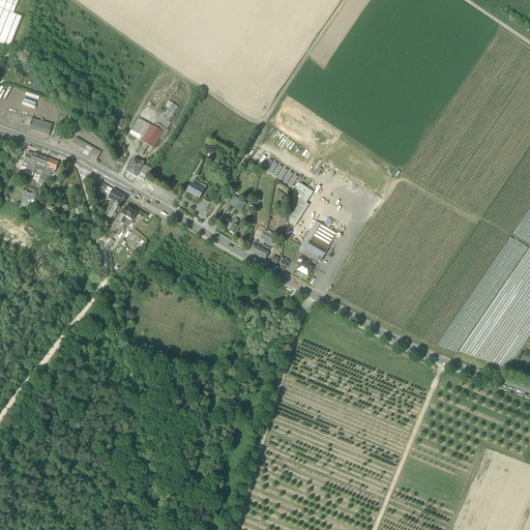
[(18,5),(5,0),(0,0),(0,8),(13,15),(18,5)]
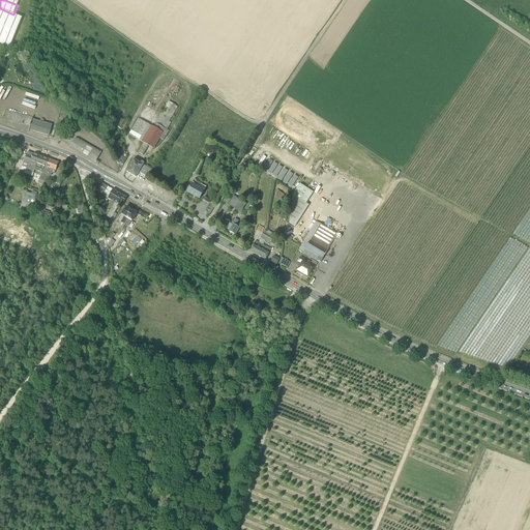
[(22,18),(13,15),(0,8),(0,42),(10,48),(22,18)]
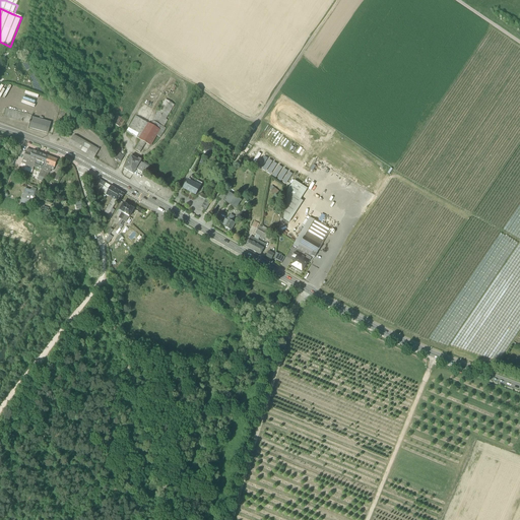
[(27,71),(31,68),(26,61),(22,64),(27,71)]
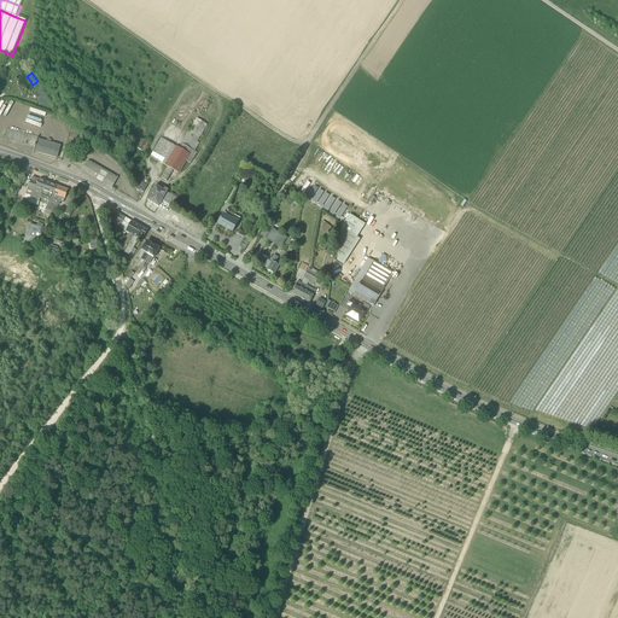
[(197,118),(179,149),(190,155),(186,161),(190,164),(197,152),(194,151),(202,139),(199,138),(207,124),(197,118)]
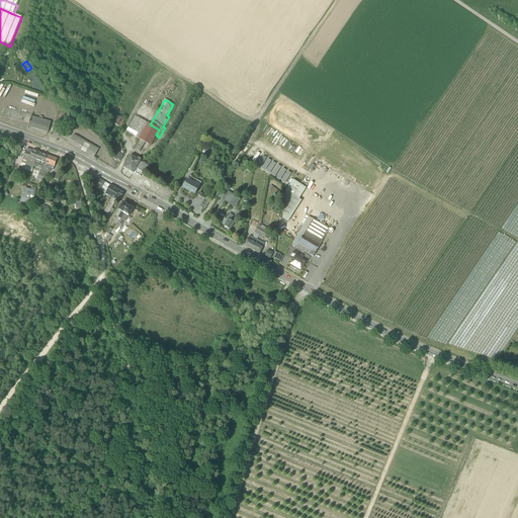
[(28,126),(31,117),(32,112),(7,106),(3,121),(28,126)]
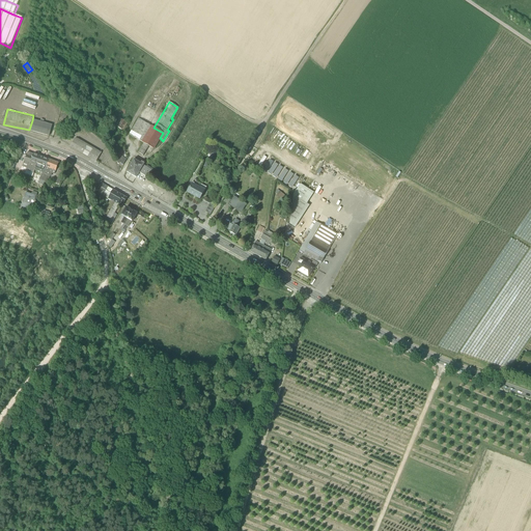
[(130,135),(144,143),(154,128),(139,118),(130,135)]
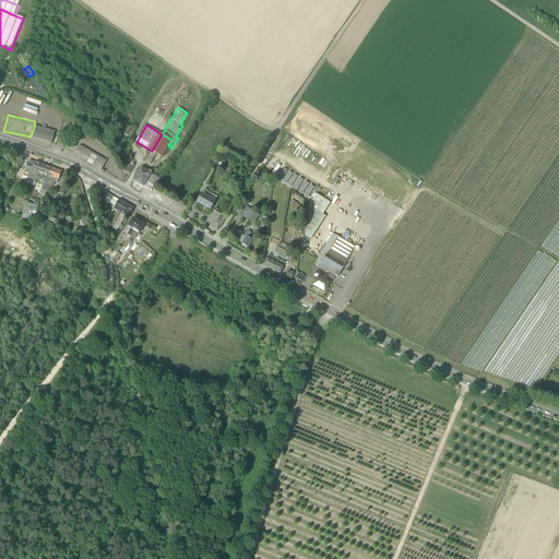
[(34,127),(31,137),(51,143),(55,132),(46,129),(46,127),(43,126),(42,128),(34,127)]
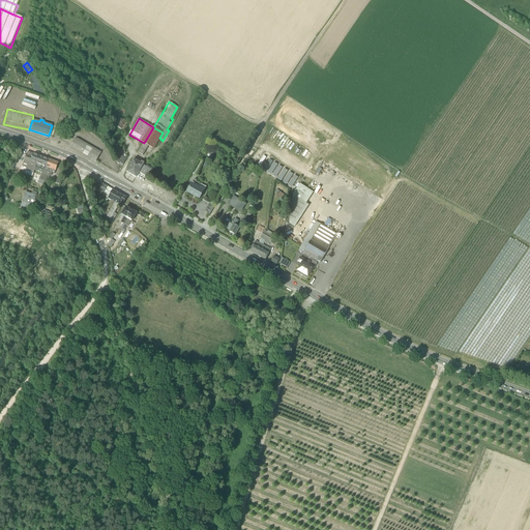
[(116,126),(122,130),(126,123),(120,119),(116,126)]
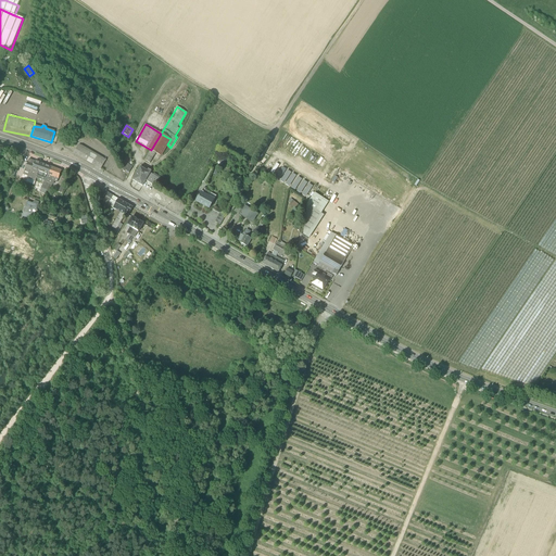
[(171,139),(161,134),(151,150),(156,153),(161,155),(167,144),(171,139)]
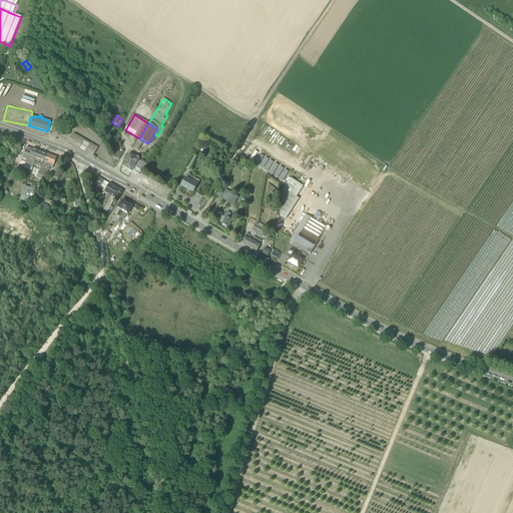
[(72,135),(68,141),(92,155),(96,149),(72,135)]
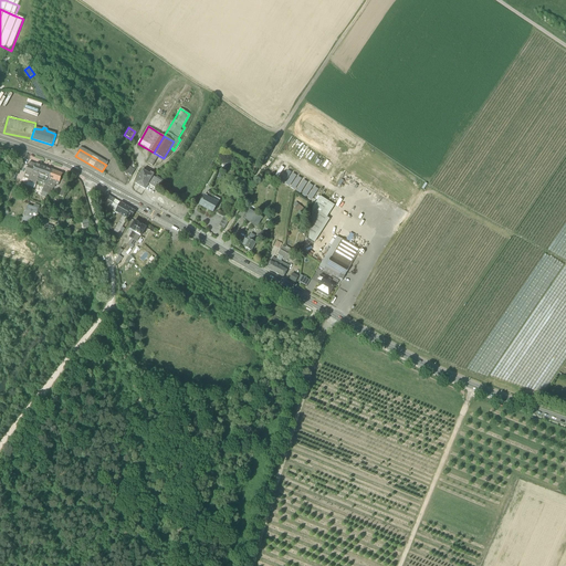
[(147,164),(153,166),(159,156),(154,153),(147,164)]
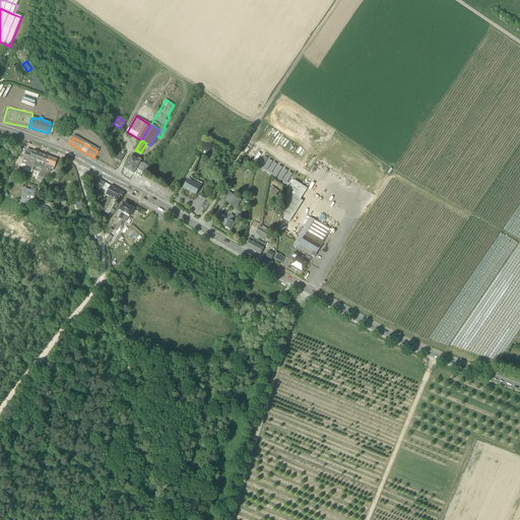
[(23,157),(23,158),(23,159),(24,159),(24,160),(25,160),(28,161),(26,166),(26,165),(25,167),(33,170),(34,168),(35,165),(36,161),(37,160),(37,159),(36,159),(38,152),(33,150),(27,148),(25,152),(23,157)]
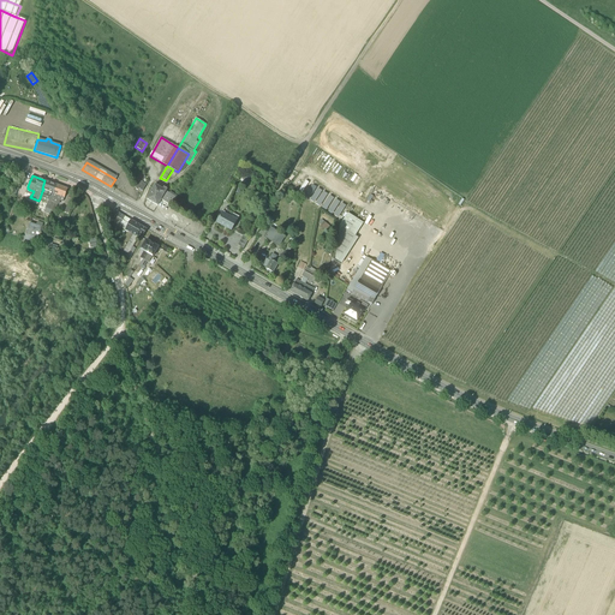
[(41,195),(40,198),(48,202),(46,208),(52,210),(55,203),(52,202),(54,195),(54,193),(55,190),(54,189),(57,185),(45,180),(42,189),(43,189),(43,190),(42,191),(41,195)]
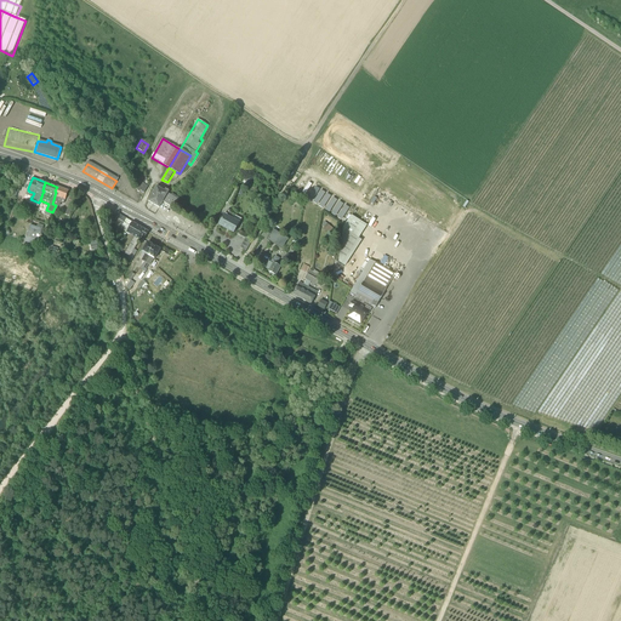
[(55,197),(52,204),(56,205),(58,206),(60,203),(61,203),(62,199),(66,200),(69,191),(57,187),(55,191),(56,192),(55,195),(55,197)]
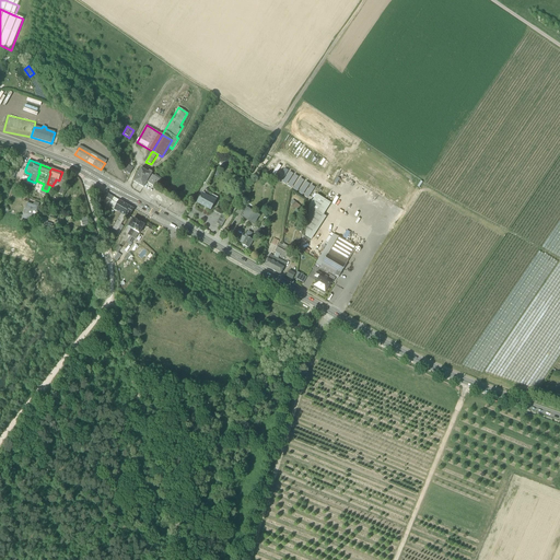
[(147,182),(151,175),(141,168),(133,182),(143,187),(147,182)]
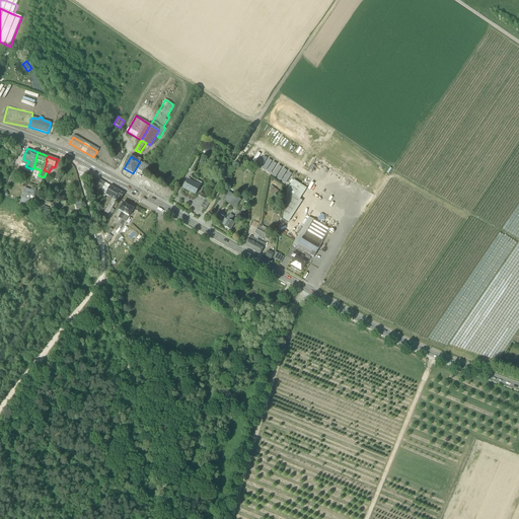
[(264,156),(257,166),(260,168),(267,158),(264,156)]
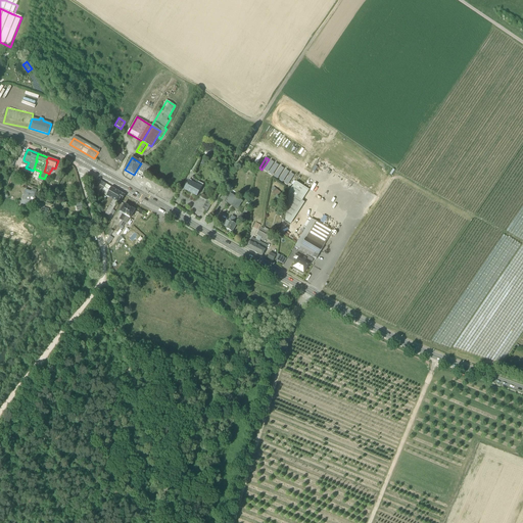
[(271,160),(264,171),(267,173),(273,162),(271,160)]
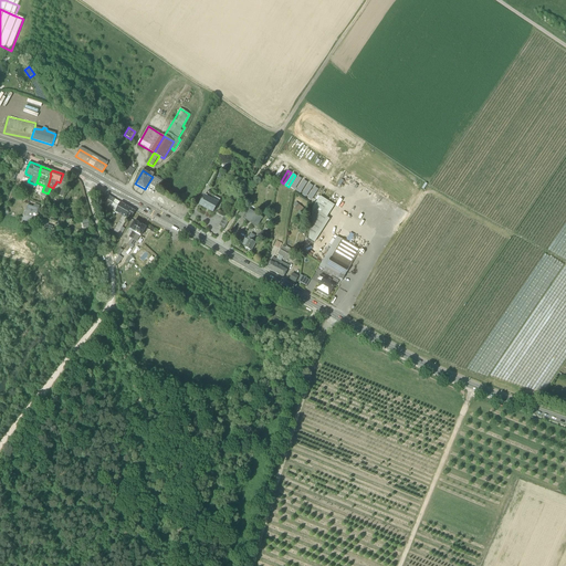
[(156,178),(153,177),(148,184),(158,190),(164,181),(157,177),(156,178)]
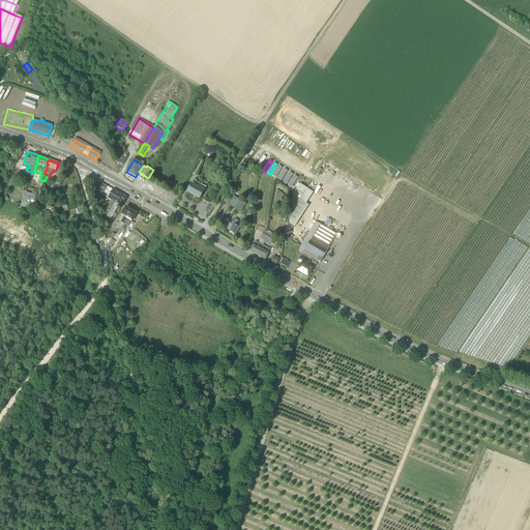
[(278,166),(272,176),(274,178),(282,168),(278,166)]
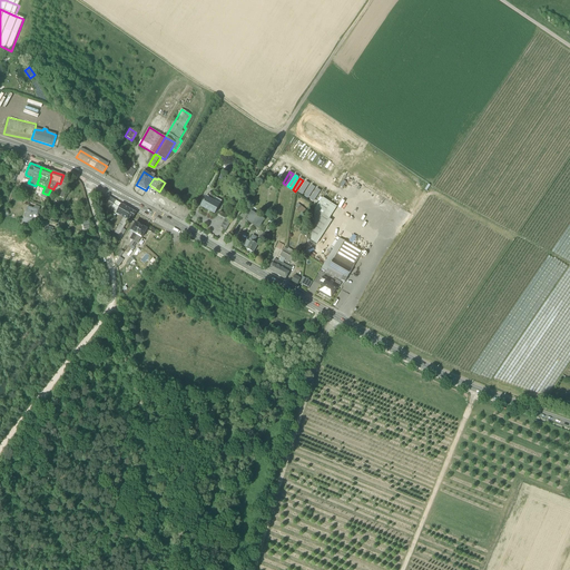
[(306,182),(298,193),(301,195),(308,184),(306,182)]
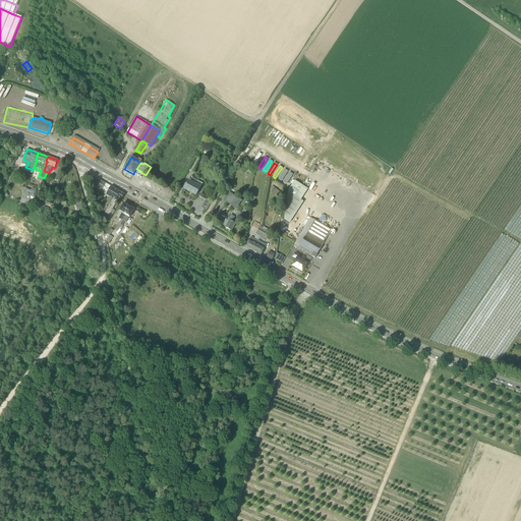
[(285,170),(278,180),(281,181),(287,171),(285,170)]
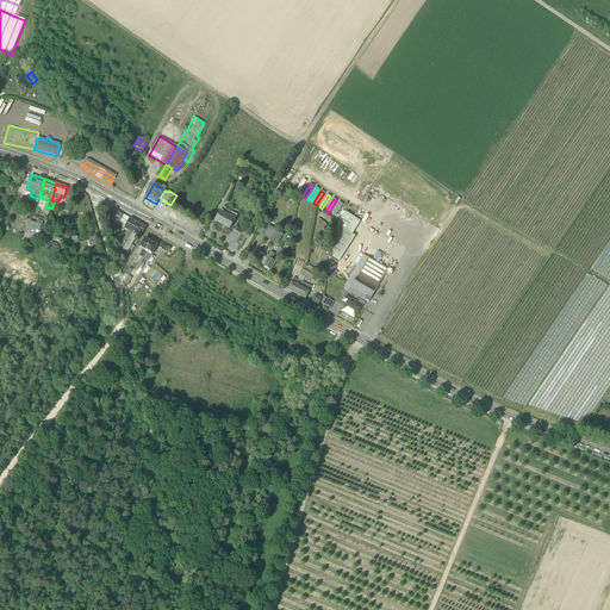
[(340,203),(331,215),(335,216),(342,204),(340,203)]
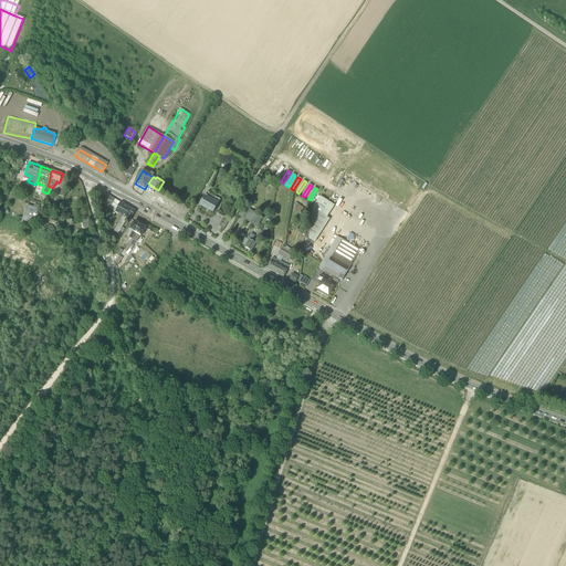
[(200,205),(213,213),(219,203),(218,203),(211,199),(213,197),(208,194),(206,197),(205,196),(201,201),(202,201),(200,205)]
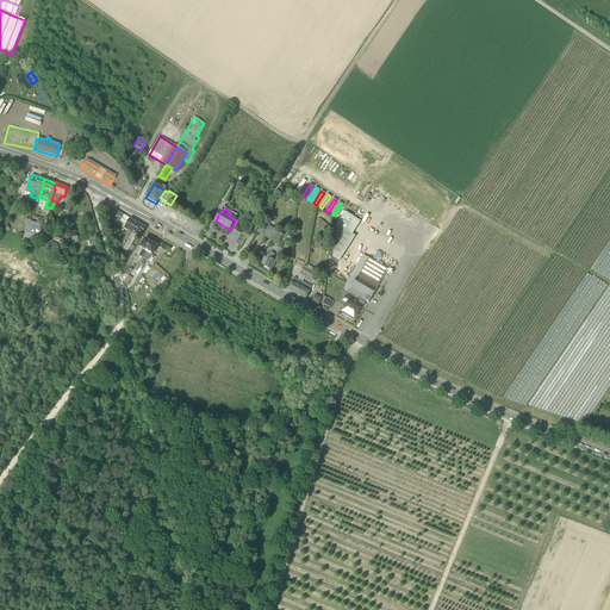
[(112,218),(119,223),(122,218),(124,215),(117,211),(112,218)]
